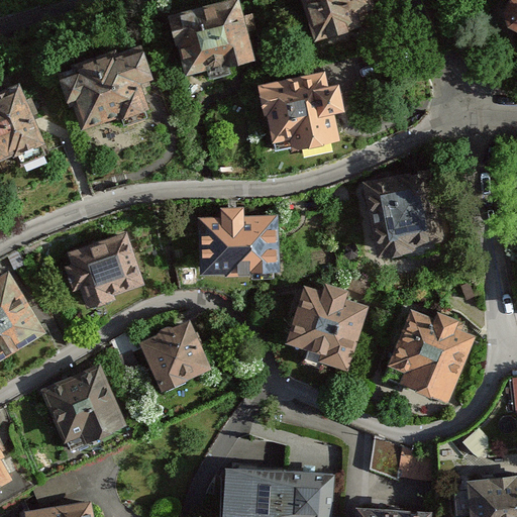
[(236,0),(217,0),(171,12),(186,69),(250,53),(236,0)]
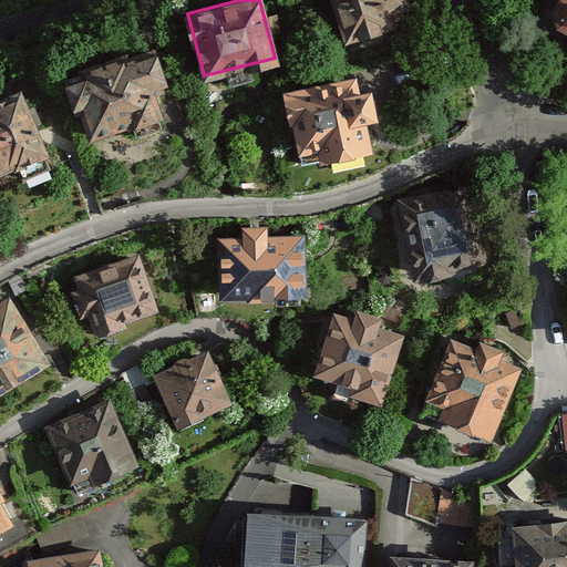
[(334,0),(347,35),(408,16),(402,0),(334,0)]
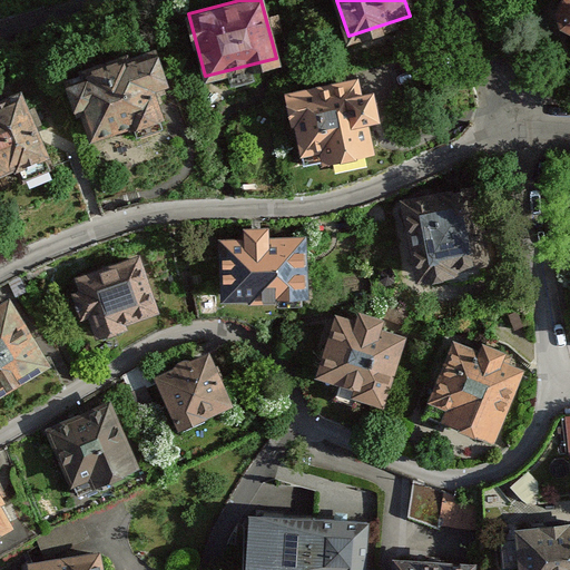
[(569,0),(560,0),(569,32),(569,0)]
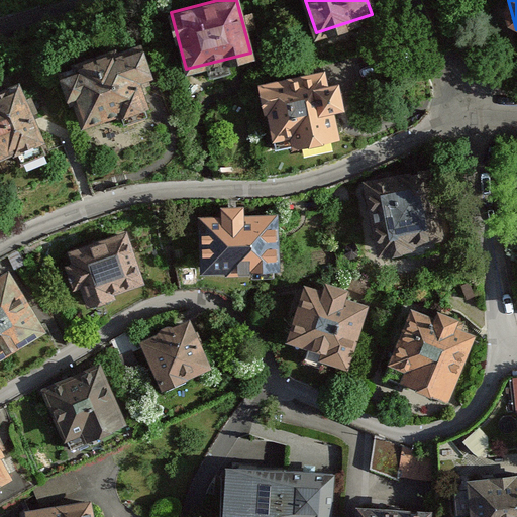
[(141,44),(64,70),(80,121),(122,107),(125,117),(147,110),(136,76),(150,72),(141,44)]
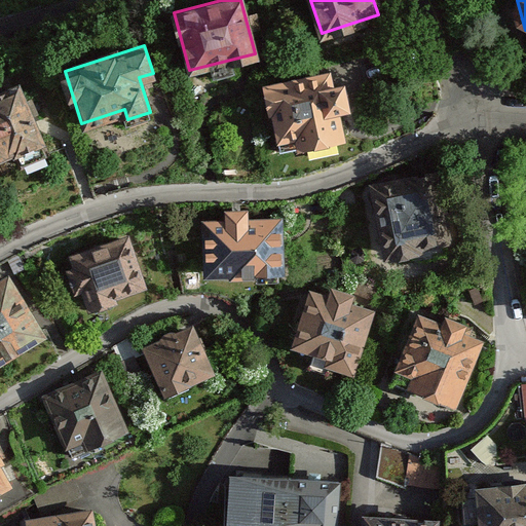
[(345,72),(274,91),(294,161),(365,143),(345,72)]
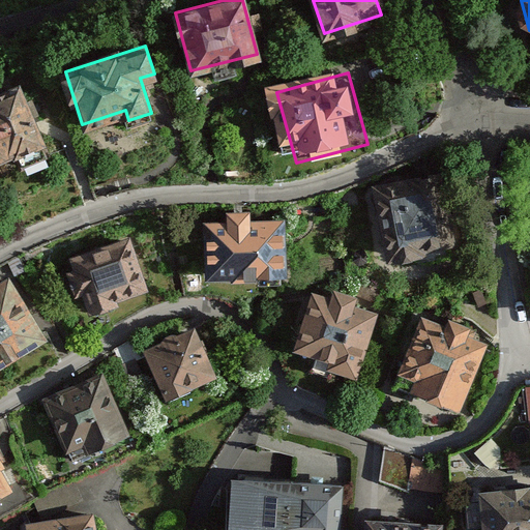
[(0,87),(0,152),(41,137),(19,80),(0,87)]
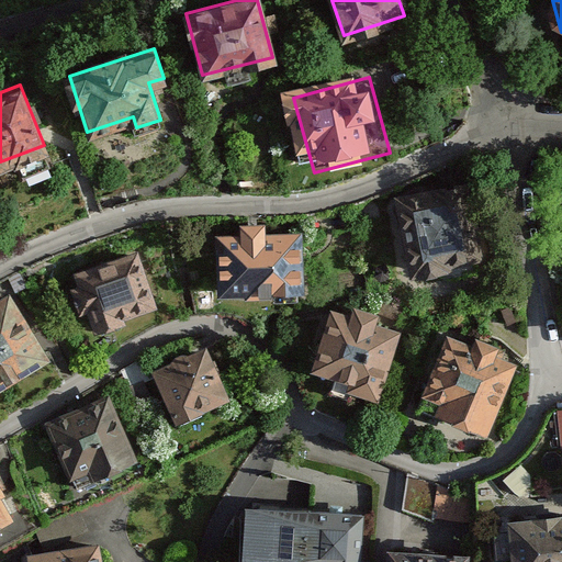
[(397,195),(413,271),(482,258),(467,181),(397,195)]
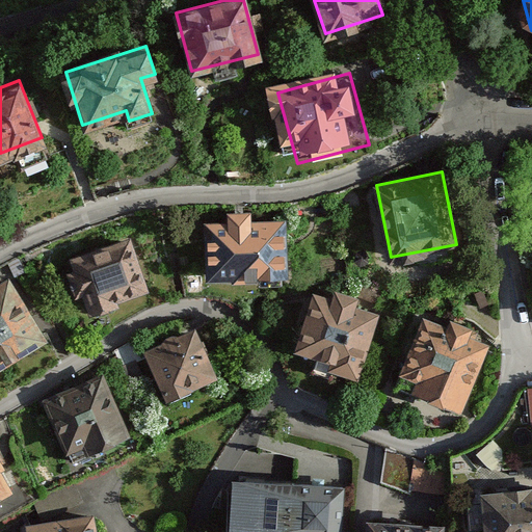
[(208,287),(289,283),(286,221),(258,222),(258,210),(229,212),(230,228),(206,229),(208,287)]
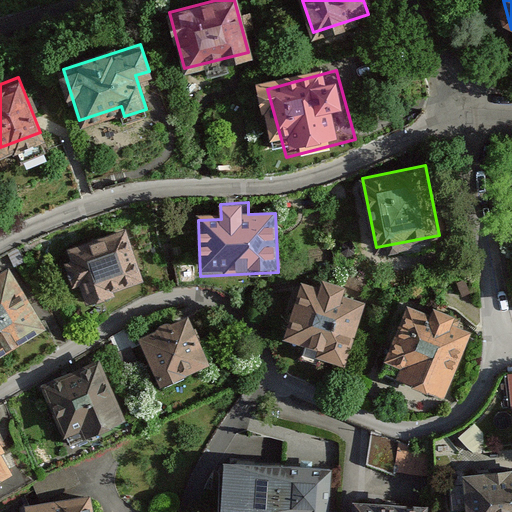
[(82,296),(141,274),(125,231),(66,253),(82,296)]
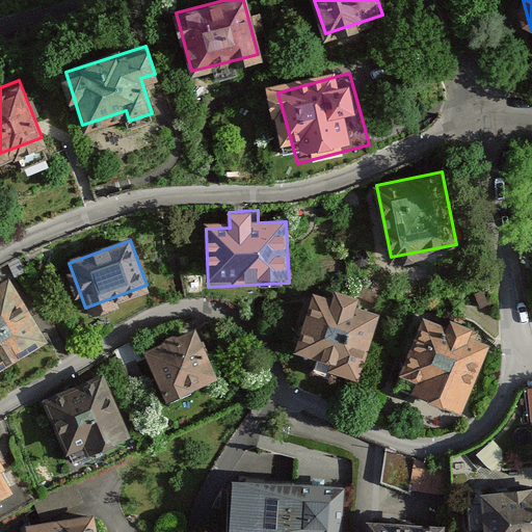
[(0,358),(43,334),(8,278),(0,283),(0,358)]
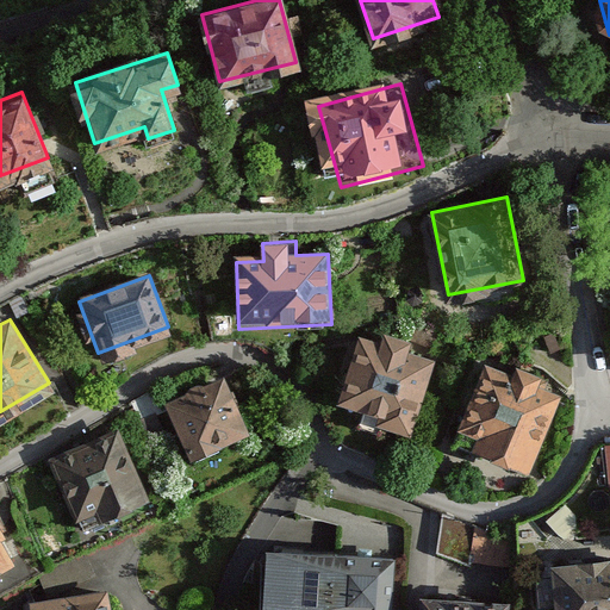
[(386,343),(358,335),(336,410),(412,433),(435,358),(411,350),(416,335),(391,328),(386,343)]
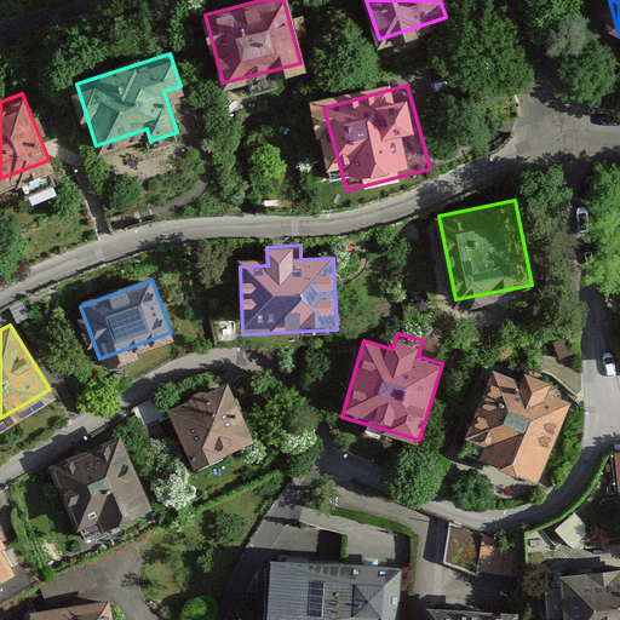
[(566,397),(493,373),(468,449),(540,474),(566,397)]
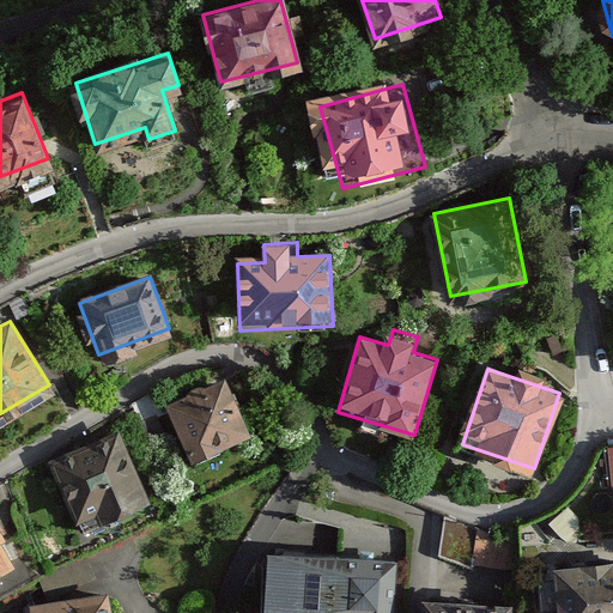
[(222,372),(165,401),(196,461),(252,432),(222,372)]
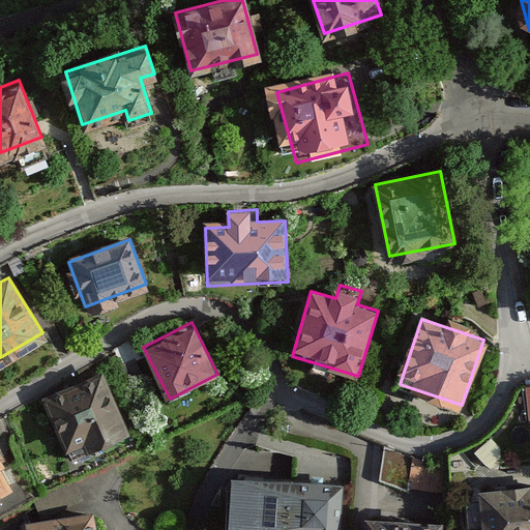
[(104,369),(48,394),(76,455),(131,430),(104,369)]
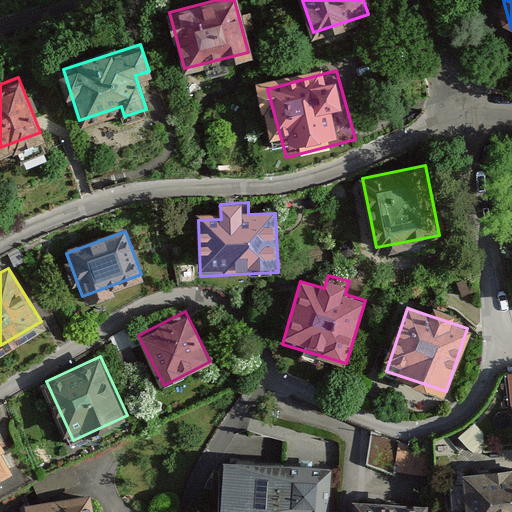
[(409,467),(415,439),(378,430),(371,459),(409,467)]
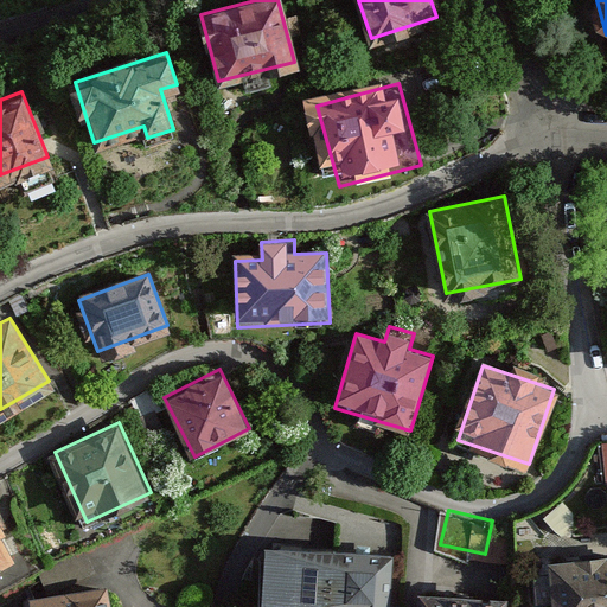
[(0,530),(0,570),(19,560),(0,530)]
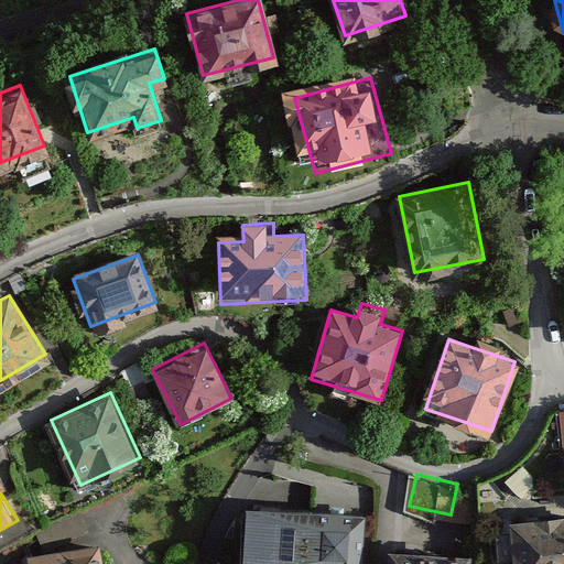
[(249,506),(243,563),(258,563),(357,563),(361,516),(249,506)]
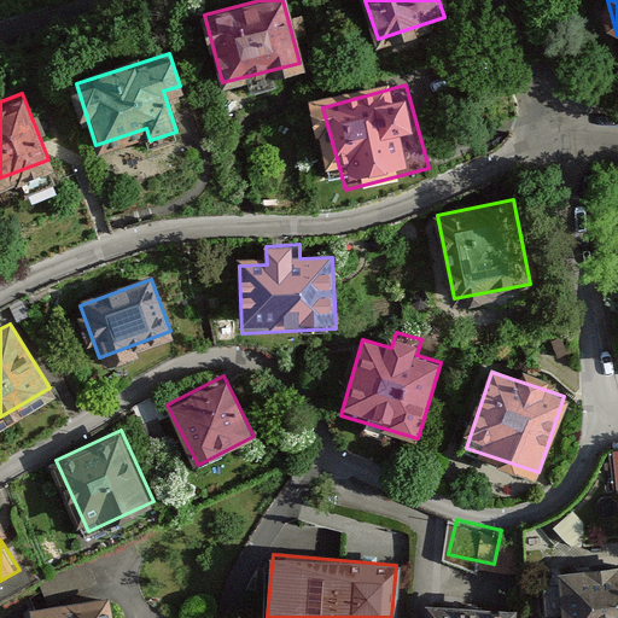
[(617,617),(617,564),(561,571),(566,617),(617,617)]
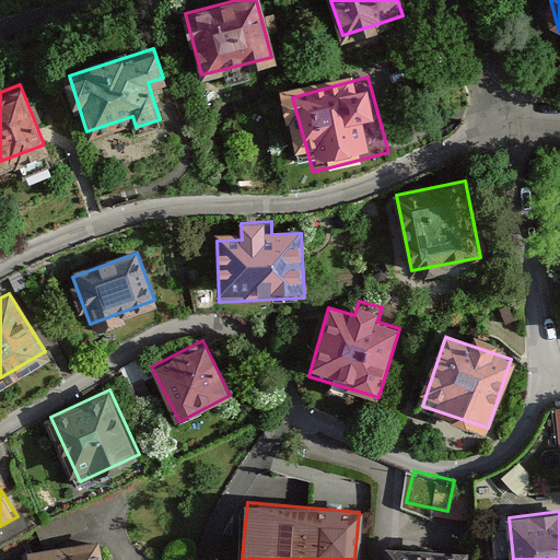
[(26,559),(105,559),(103,540),(25,552),(26,559)]
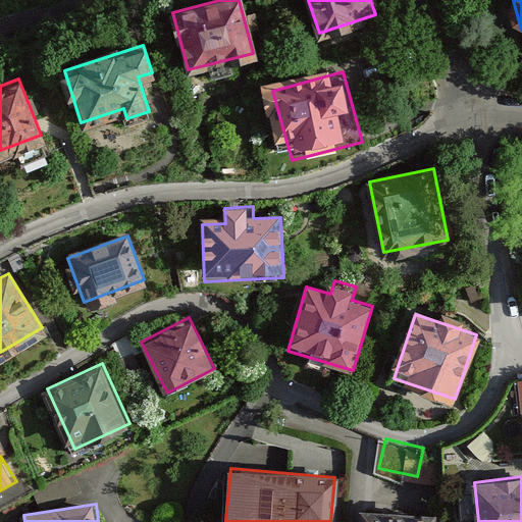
[(434,521),(435,512),(359,508),(358,521),(434,521)]
